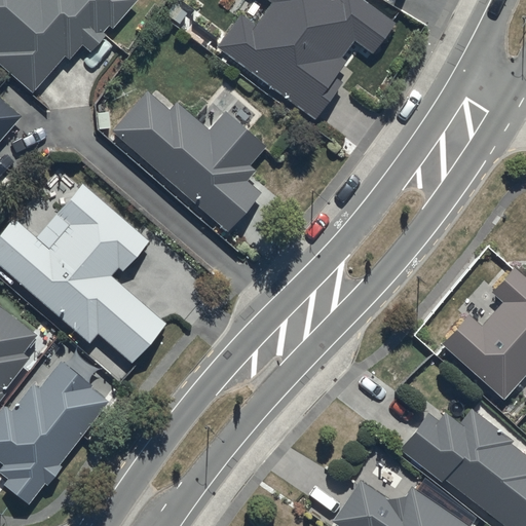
[(0,0),(0,65),(31,92),(63,57),(68,61),(81,46),(89,52),(104,36),(101,34),(107,27),(111,30),(137,0),(136,0),(0,0)]
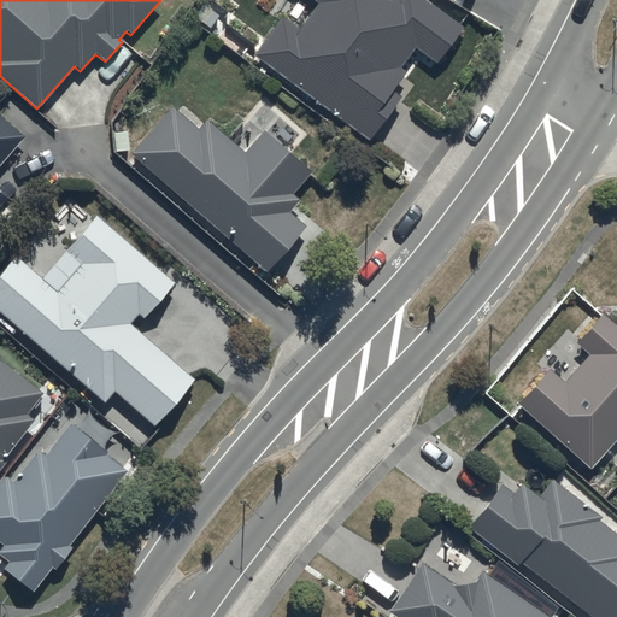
[(282,21),(254,57),(366,142),(398,101),(389,94),(401,77),(397,72),(413,50),(434,65),(460,31),(419,0),(394,0),(394,1),(392,0),(310,0),(316,5),(295,30),(282,21)]
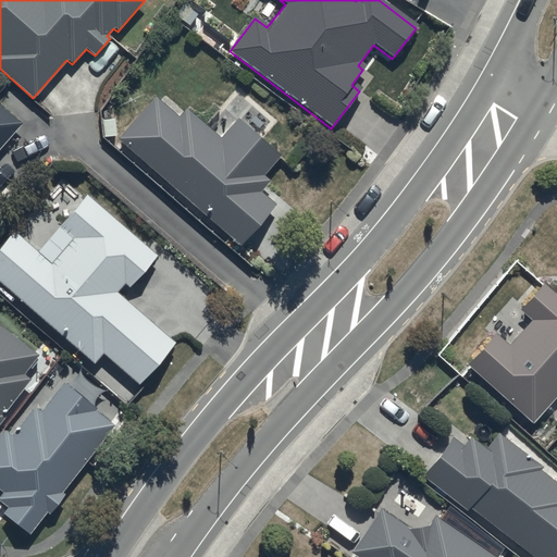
[(155,100),(119,140),(238,247),(273,208),(259,195),(269,184),(261,177),(279,157),(236,119),(218,139),(186,110),(177,120),(155,100)]
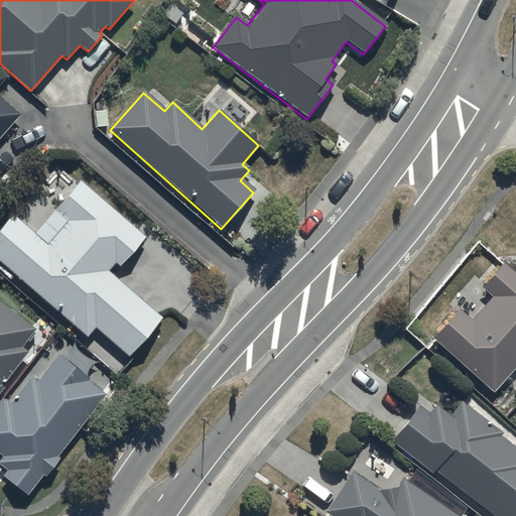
[(0,139),(21,115),(0,96),(0,139)]
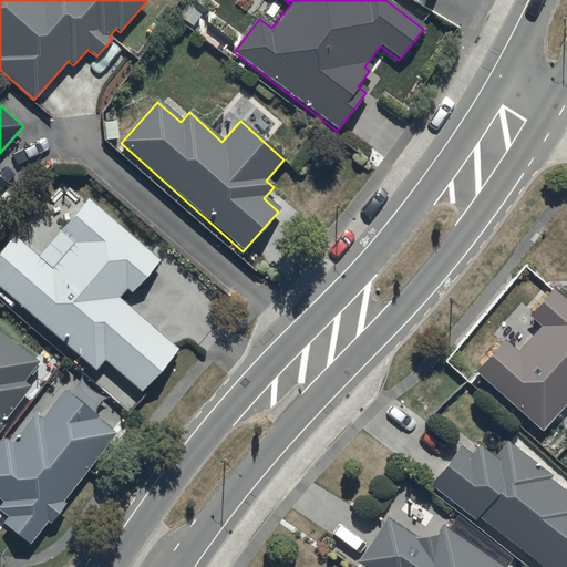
[(0,290),(95,371),(103,361),(141,393),(178,349),(119,298),(125,290),(131,295),(160,261),(86,200),(39,257),(12,235),(0,249),(0,290)]
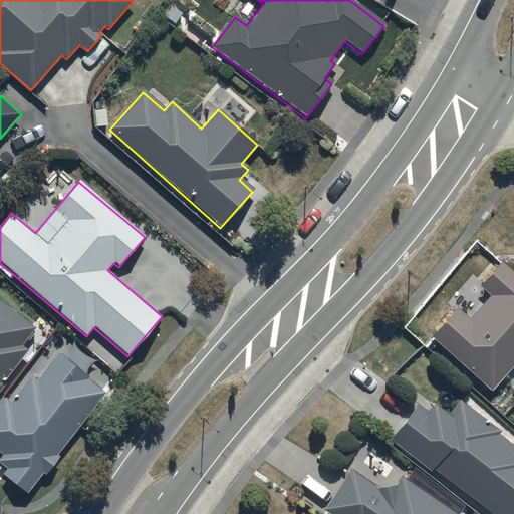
[(457,307),(429,336),(489,392),(513,364),(513,269),(512,272),(500,261),(477,285),(488,296),(468,317),(457,307)]
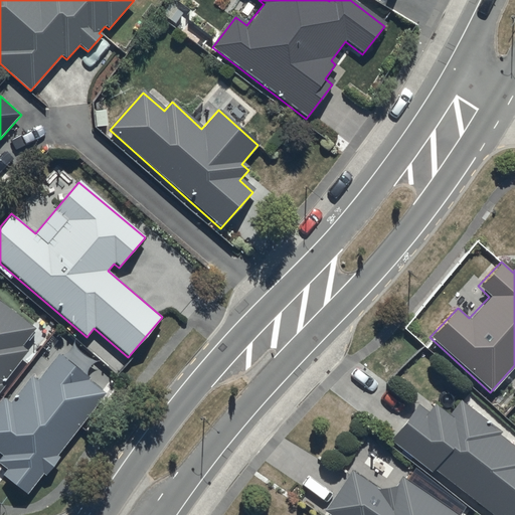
[(36,326),(0,300),(0,388),(27,351),(21,347),(36,326)]
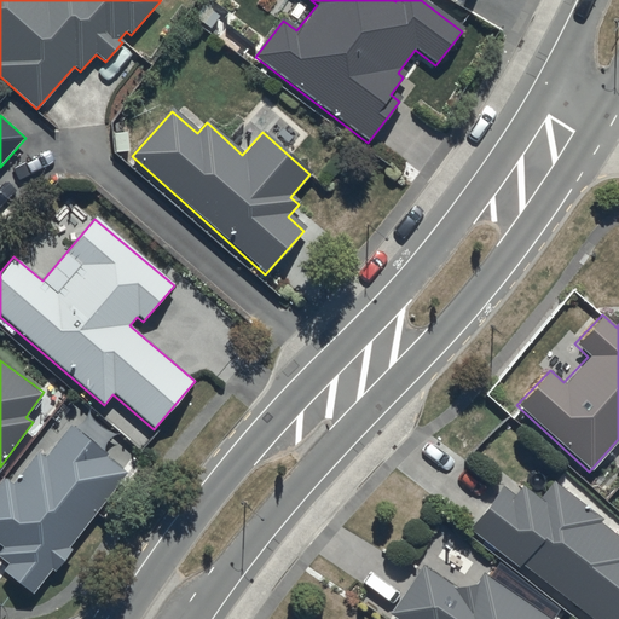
[(127,468),(70,426),(46,458),(39,453),(15,486),(4,479),(0,482),(0,545),(1,547),(0,548),(0,560),(6,566),(3,572),(33,595),(52,570),(56,573),(71,551),(68,549),(127,468)]
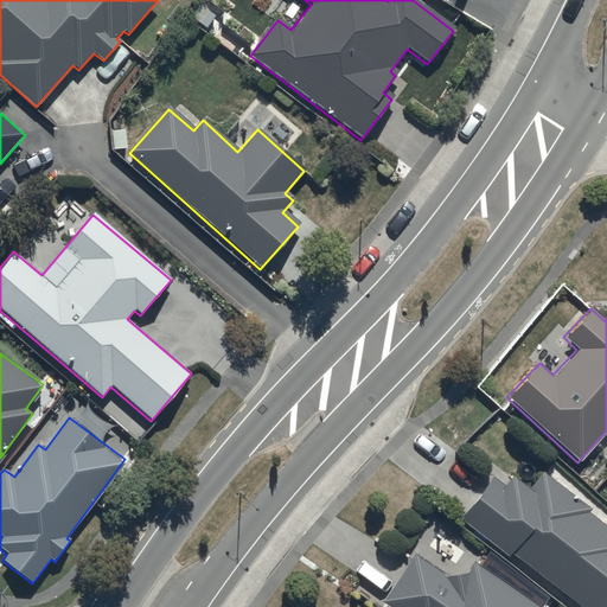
[(492,477),(458,519),(505,557),(508,555),(574,606),(606,606),(606,529),(585,511),(586,509),(543,474),(530,492),(512,478),(505,487),(492,477)]
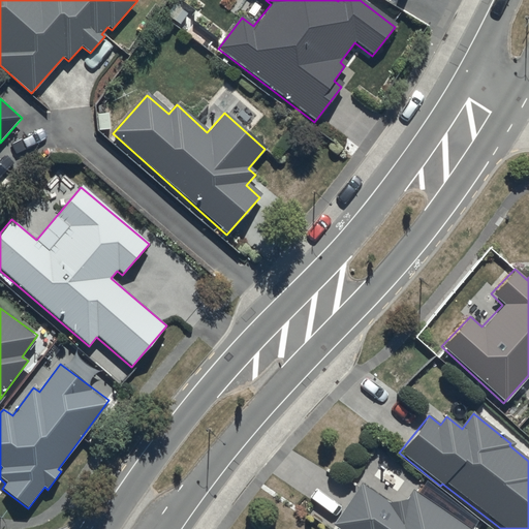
[(339,528),(466,528),(410,492),(405,501),(386,504),(360,485),(332,523),(339,528)]
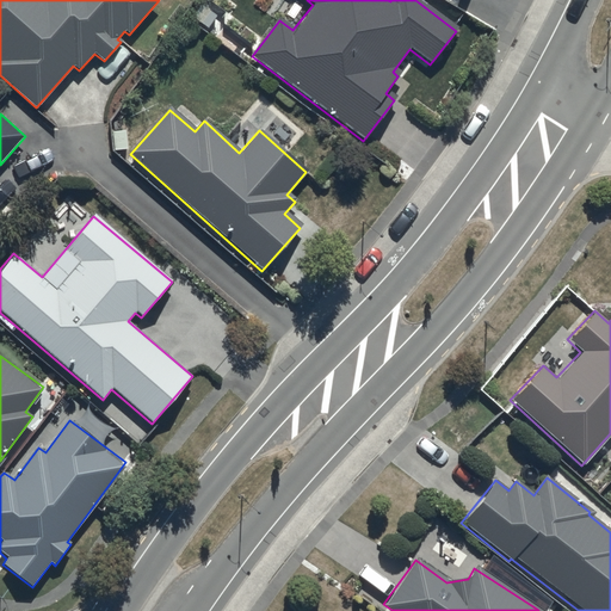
All buildings are outlined.
